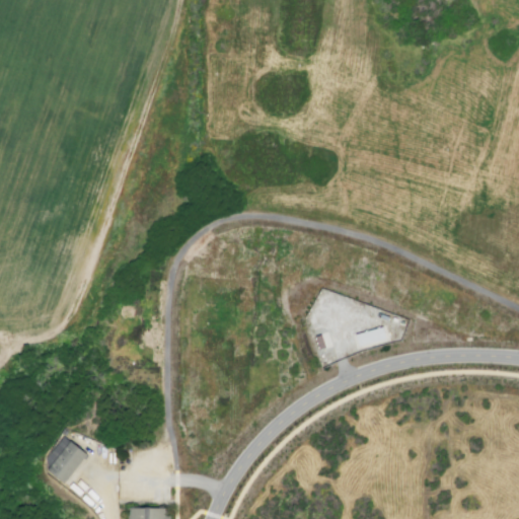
[(379,313),(389,317),(387,321),(378,317),(379,313)]
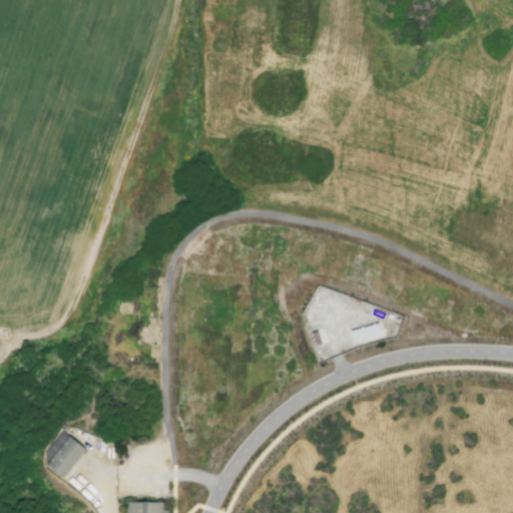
[(378,324),(381,335),(354,343),(351,331),(378,324)]
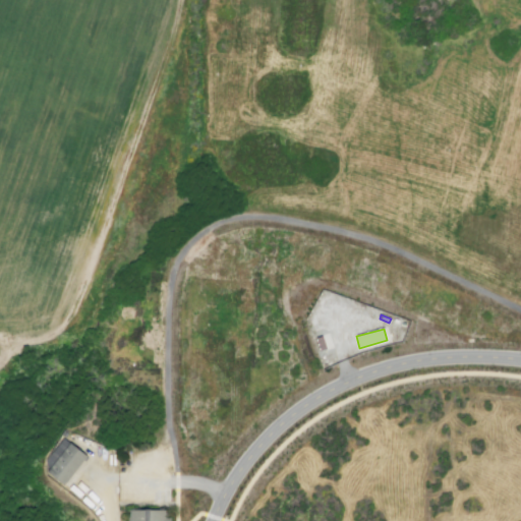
[(328,333),(314,337),(320,351),(332,347),(328,333)]
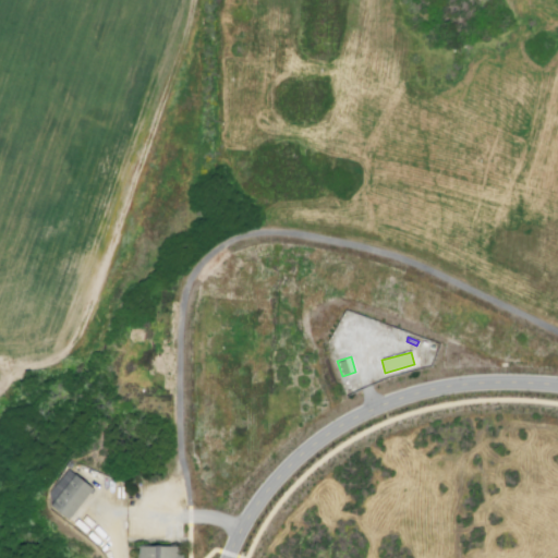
[(94,489),(68,469),(49,493),(50,506),(69,521),(94,489)]
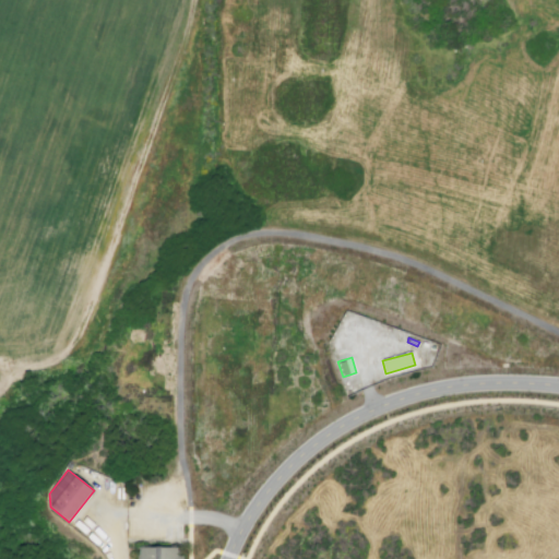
[(138,558),(183,558),(183,556),(178,556),(178,548),(139,547),(138,558)]
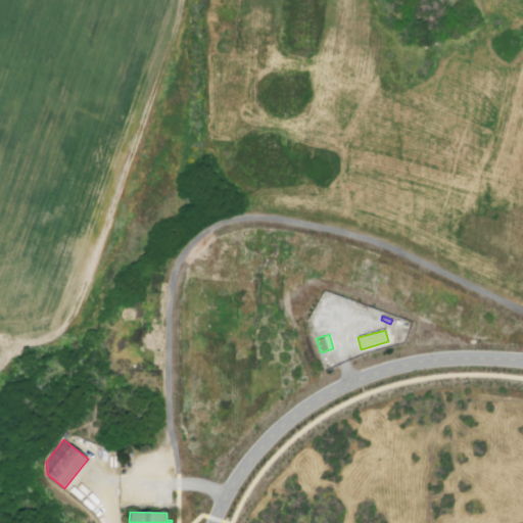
All buildings are outlined.
